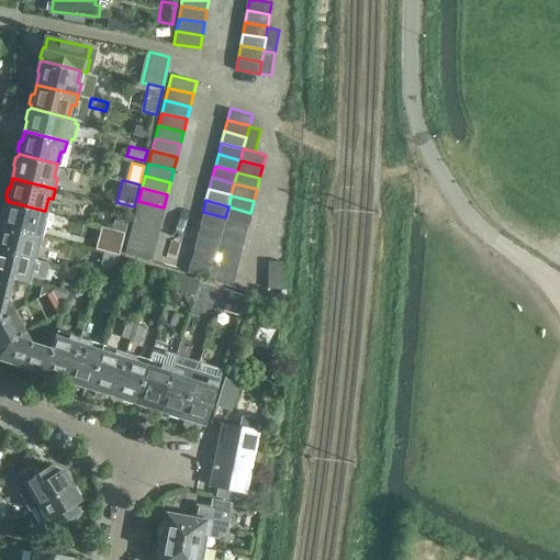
[(3,214),(1,225),(43,235),(45,226),(51,227),(54,213),(45,211),(7,201),(7,203),(3,203),(1,212),(3,214)]
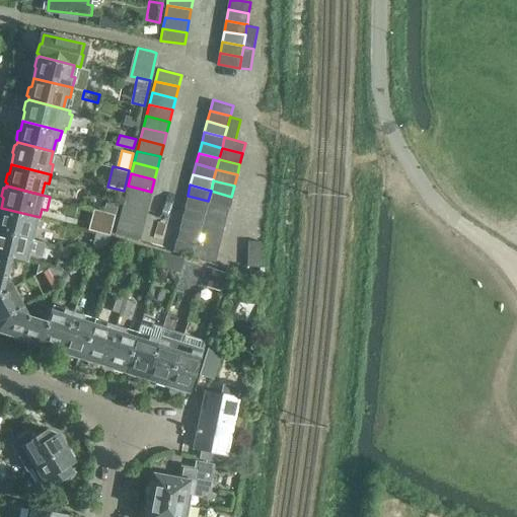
[(125,197),(148,203),(151,192),(128,186),(125,197)]
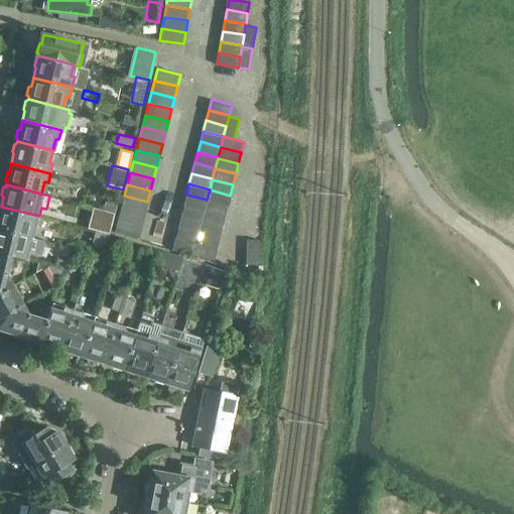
[(207,201),(227,206),(230,196),(210,189),(207,200),(207,201)]
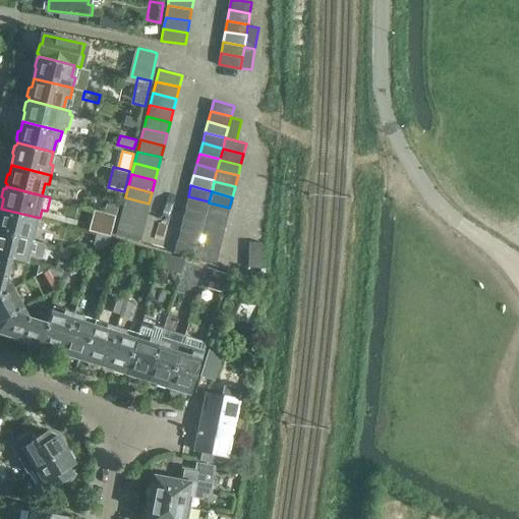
[(206,213),(209,203),(209,202),(188,196),(185,207),(206,213)]
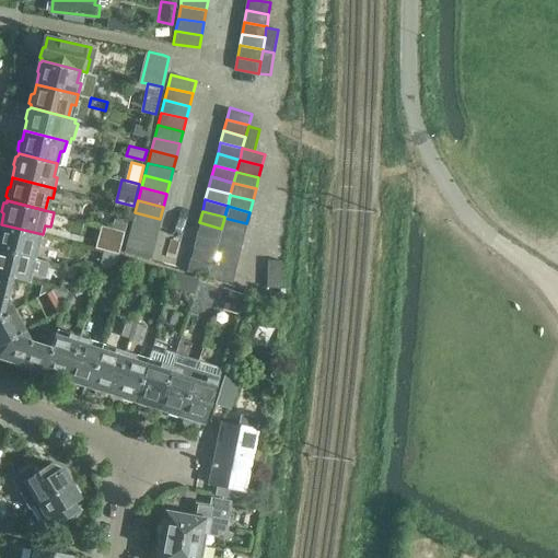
[(131,225),(157,232),(160,219),(135,212),(131,225)]
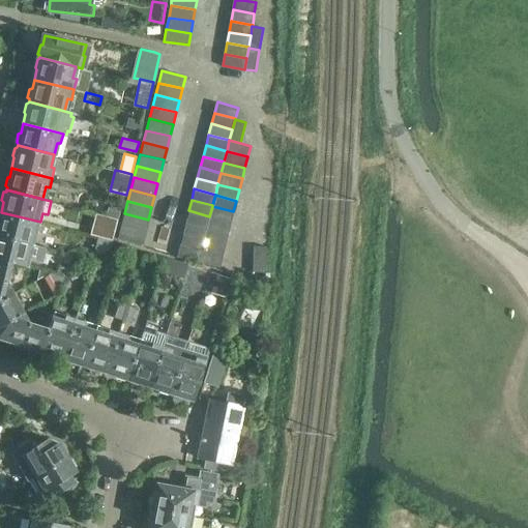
[(122,207),(120,207),(110,204),(107,215),(118,217),(119,217),(122,207)]
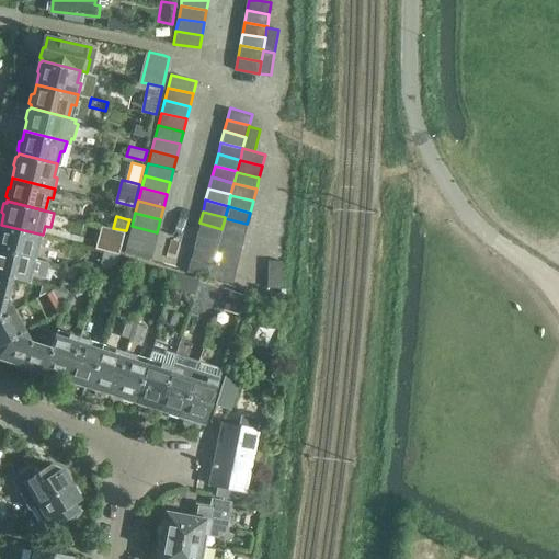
[(243,236),(247,224),(225,218),(221,229),(243,236)]
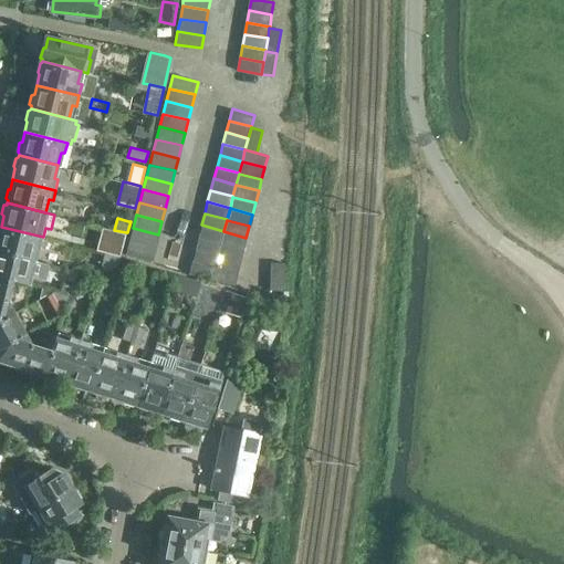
[(220,242),(223,231),(201,225),(198,237),(220,242)]
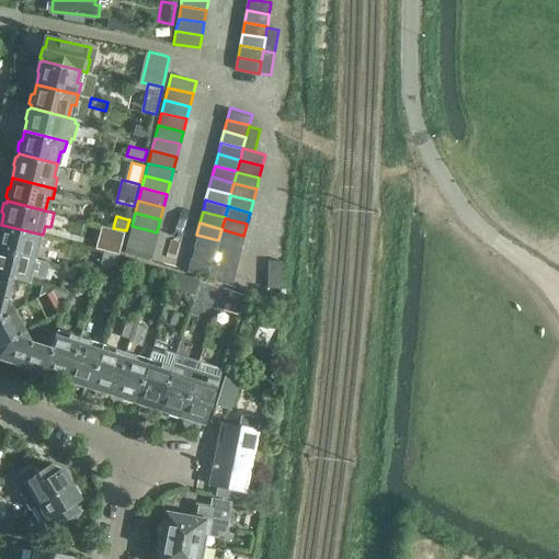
[(0,249),(33,258),(36,244),(41,244),(43,235),(1,225),(0,228),(0,249)]
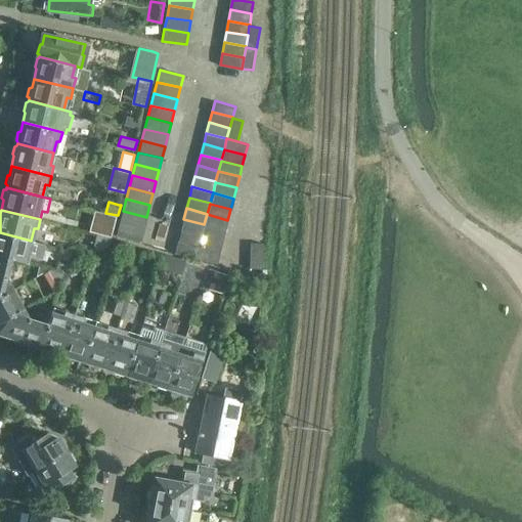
[(114,228),(117,215),(105,213),(99,211),(96,224),(114,228)]
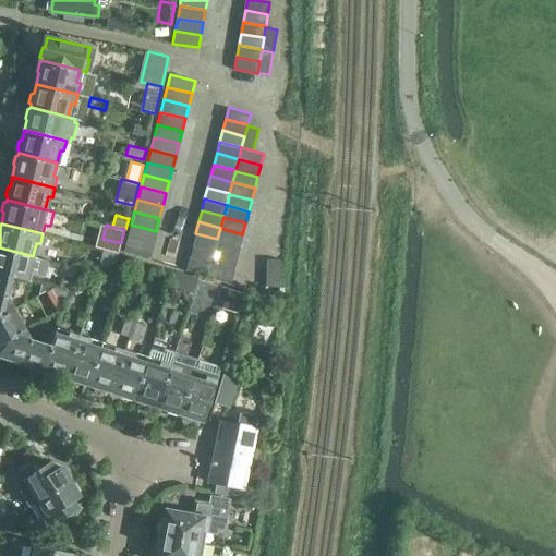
[(128,237),(153,243),(156,231),(131,225),(128,237)]
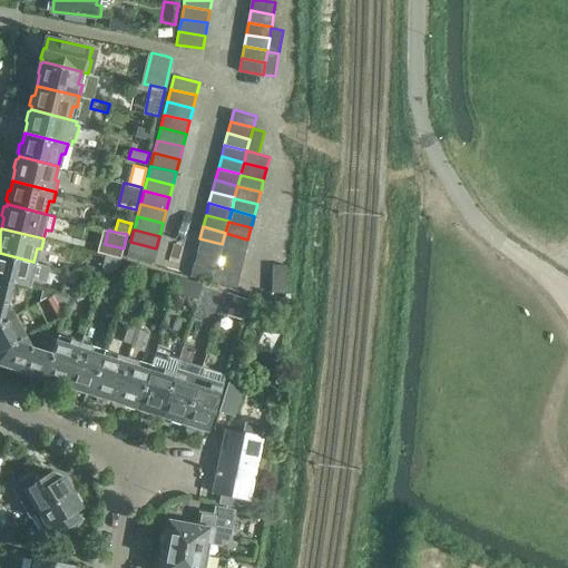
[(245,251),(247,240),(225,233),(222,244),(222,245),(245,251)]
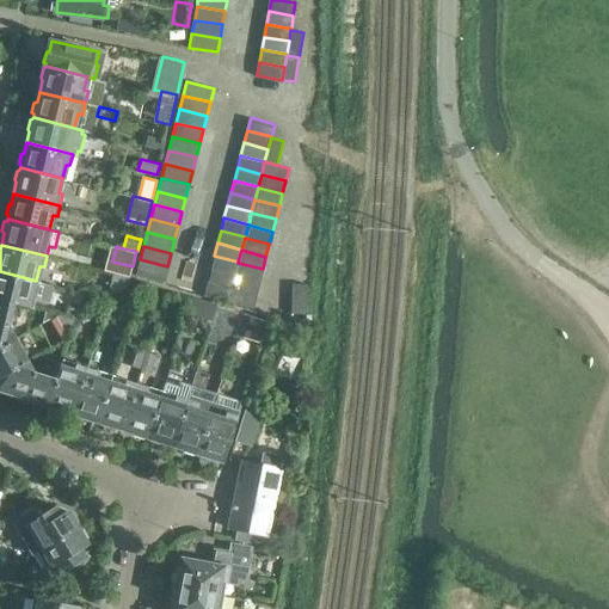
[(234,275),(238,263),(238,262),(214,256),(210,269),(234,275)]
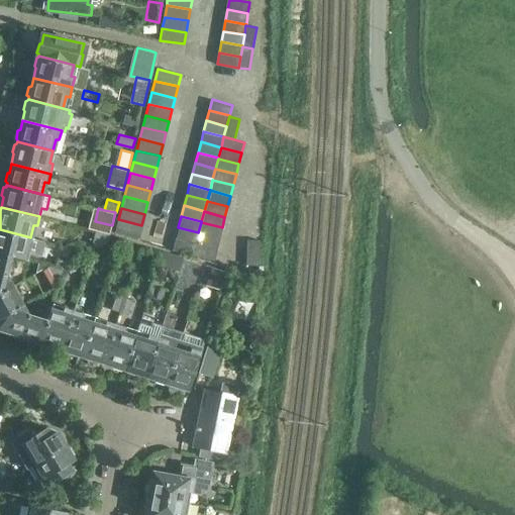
[(118,219),(115,231),(137,238),(141,225),(118,219)]
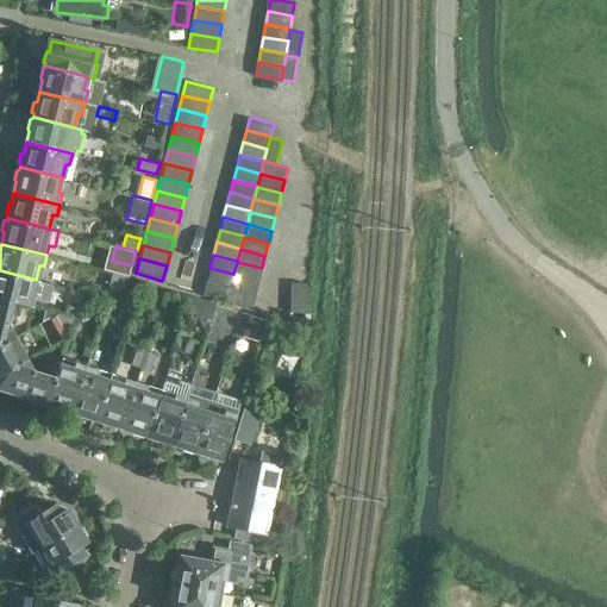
[(258,281),(262,268),(237,262),(233,274),(258,281)]
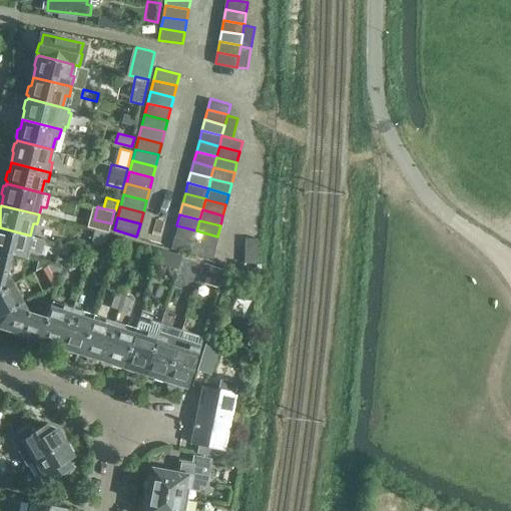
[(196,230),(176,225),(174,235),(194,240),(196,230)]
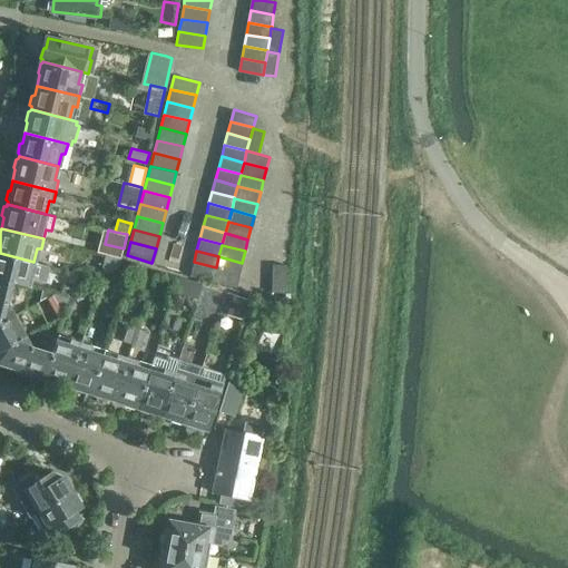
[(115,266),(118,257),(118,255),(105,252),(101,263),(115,266)]
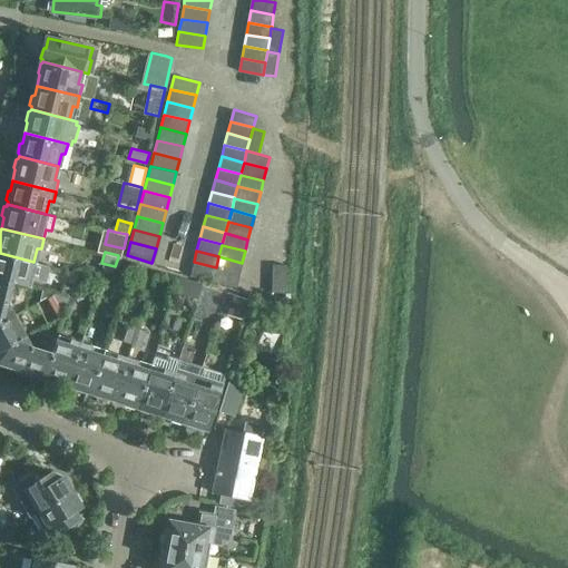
[(33,262),(0,253),(0,277),(32,286),(35,275),(30,274),(33,262)]
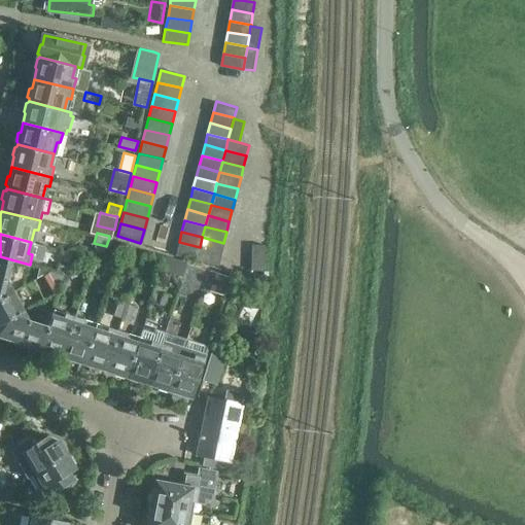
[(220,253),(223,243),(202,237),(200,247),(200,248),(220,253)]
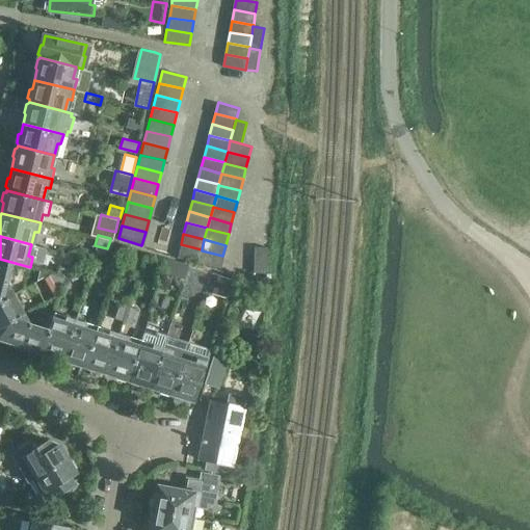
[(202,250),(202,249),(181,244),(178,256),(199,261),(202,250)]
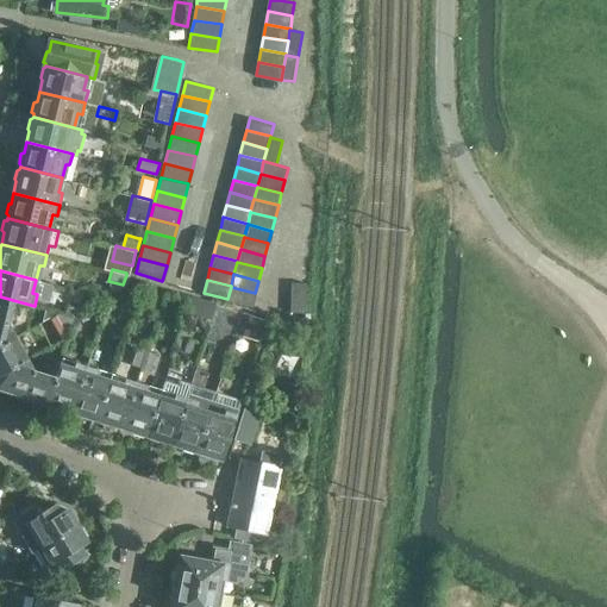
[(289,282),(289,312),(304,312),(304,282),(289,282)]
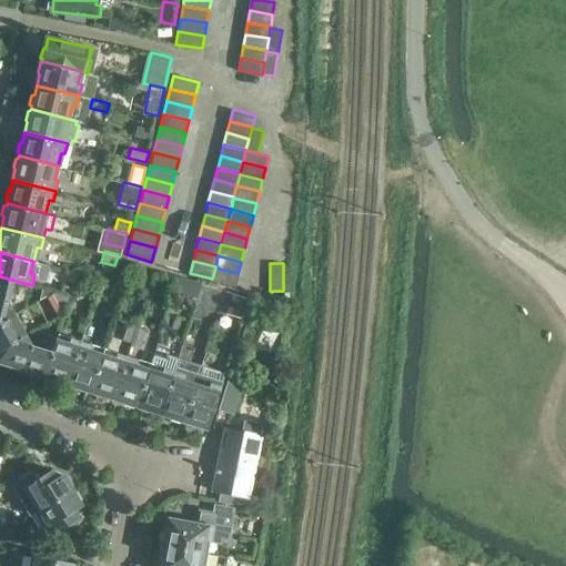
[(234,285),(238,273),(215,268),(212,279),(234,285)]
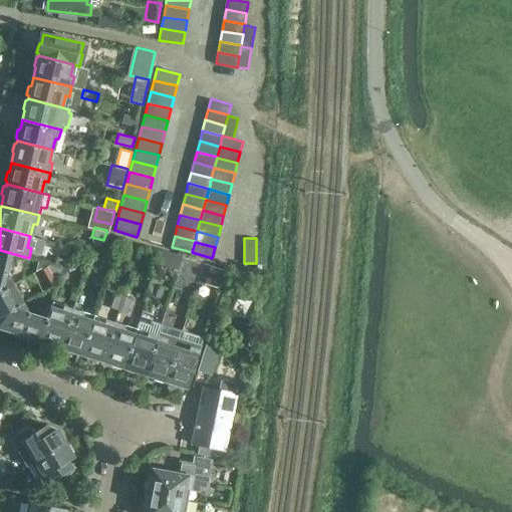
[(158,262),(179,269),(184,256),(184,255),(163,248),(158,262)]
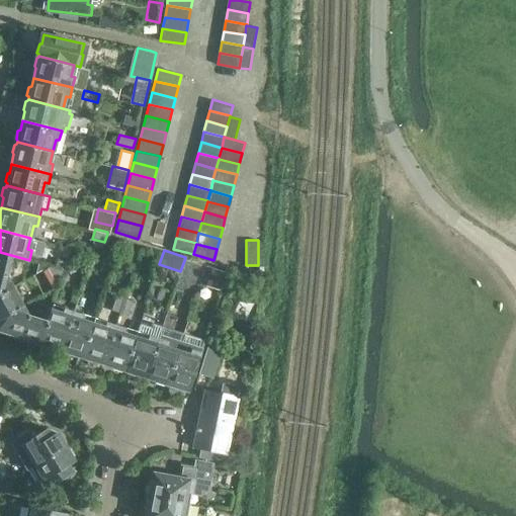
[(108,253),(105,262),(113,264),(116,256),(108,253)]
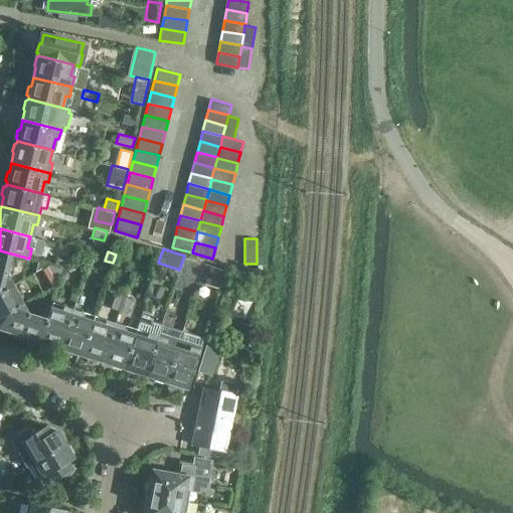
[(0,290),(14,283),(8,273),(12,259),(0,255),(0,290)]
